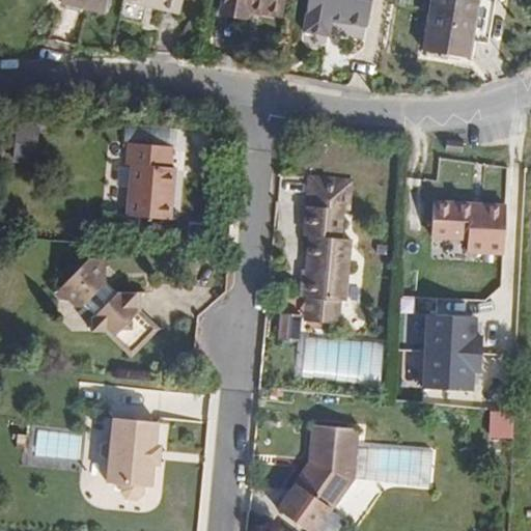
[(112,0),(63,0),(62,5),(110,15),(112,0)]
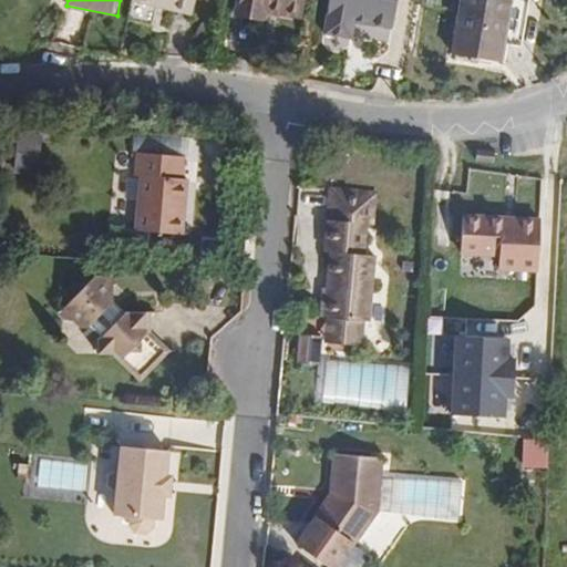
[(193,0),(146,0),(191,11),(193,0)]
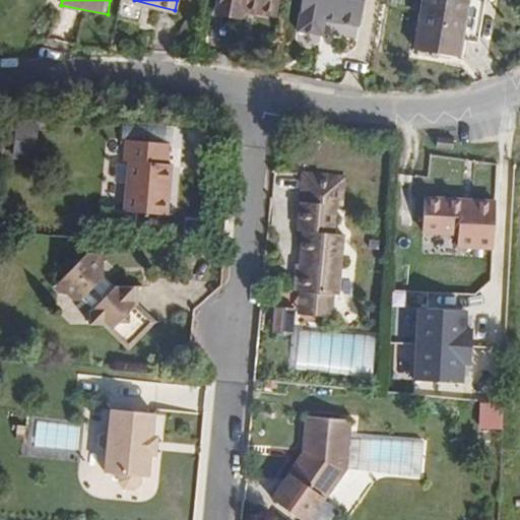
[(278,0),(219,0),(216,13),(240,18),(242,10),(276,17),(278,0)]
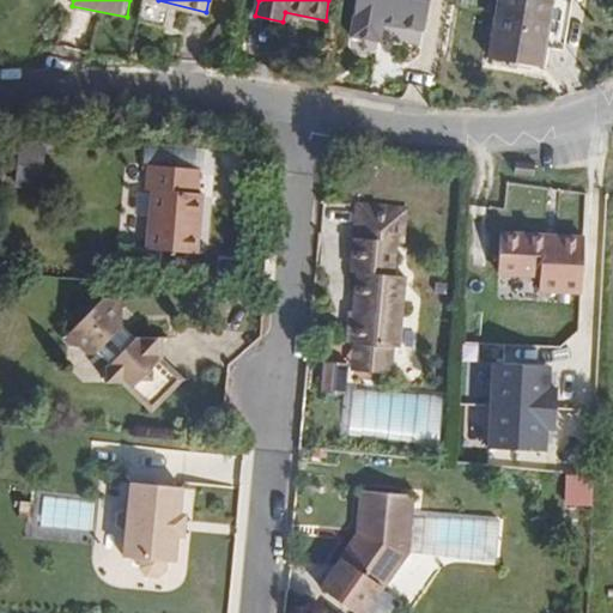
[(356,0),(349,41),(378,47),(381,29),(382,25),(398,26),(396,32),(423,37),(430,0),(356,0)]
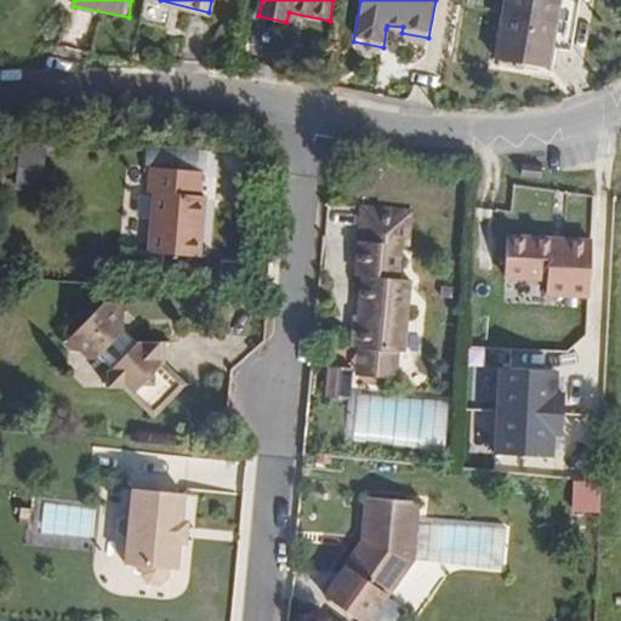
[(539,0),(486,0),(478,60),(529,68),(539,0)]
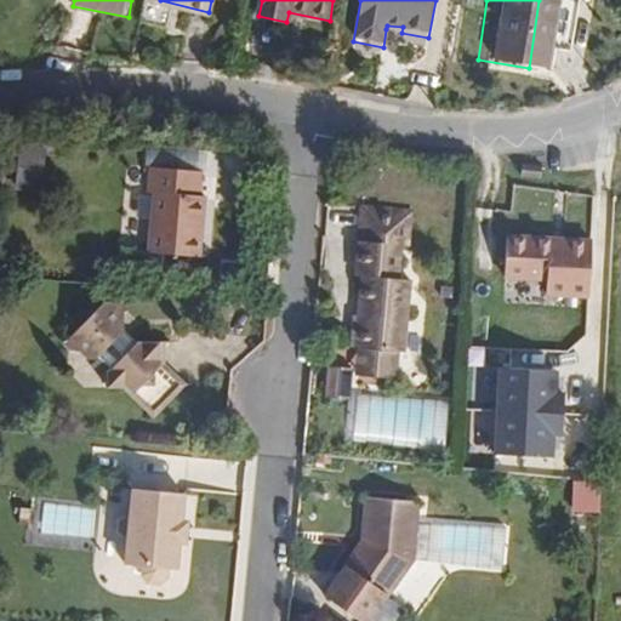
[(542,165),(522,163),(523,174),(542,175),(542,165)]
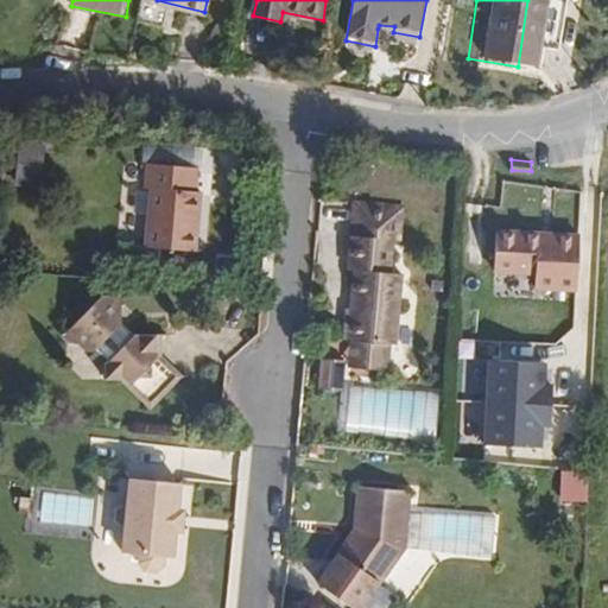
[(195,170),(144,166),(143,191),(150,191),(146,251),(198,253),(202,197),(192,196),(195,170)]
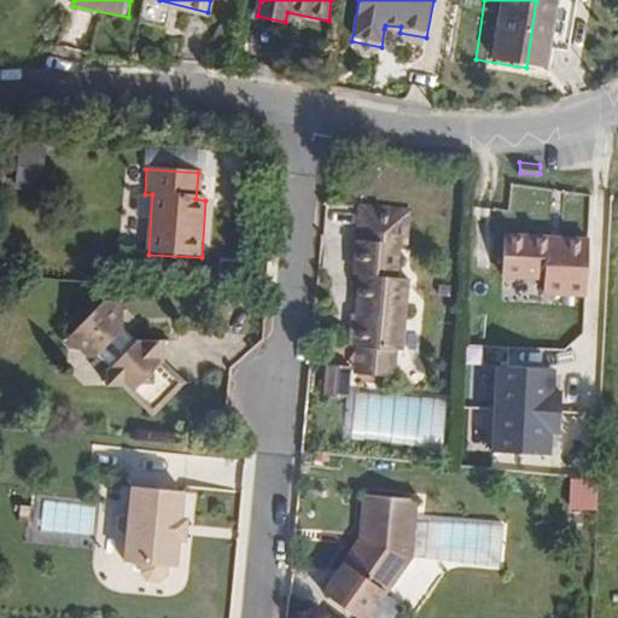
[(409,209),(359,207),(354,275),(357,275),(353,349),(359,350),(356,377),(397,379),(398,353),(404,353),(408,281),(396,281),(398,244),(407,244),(409,209)]
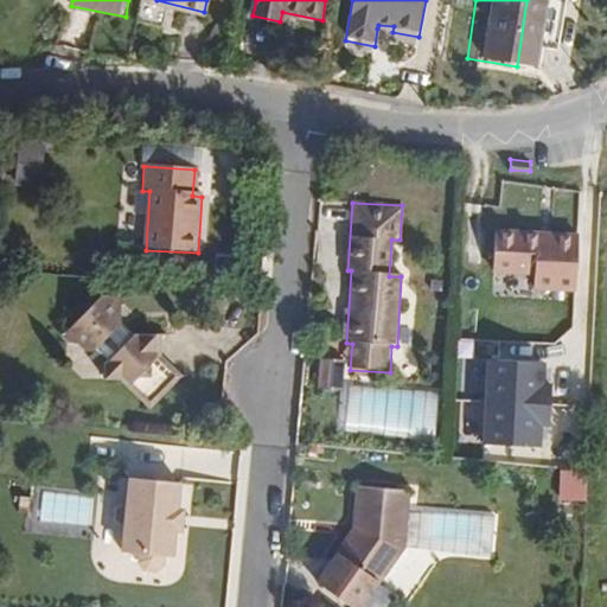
[(579,242),(498,240),(497,279),(540,280),(540,298),(576,299),(579,242)]
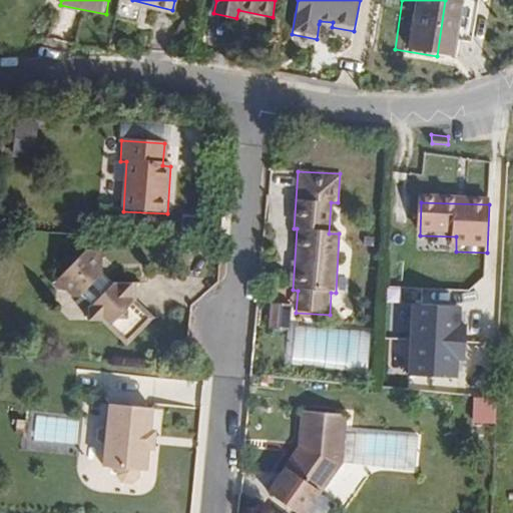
[(375,238),(366,238),(366,246),(375,247),(375,238)]
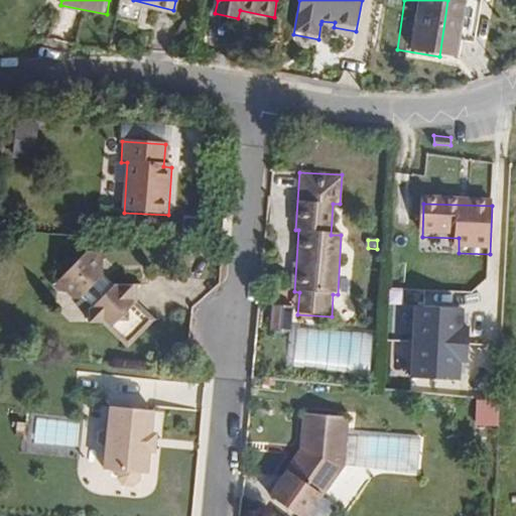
[(102,254),(88,252),(60,280),(77,298),(83,296),(89,305),(90,324),(105,325),(127,347),(154,325),(132,304),(129,284),(113,283),(100,270),(102,254)]
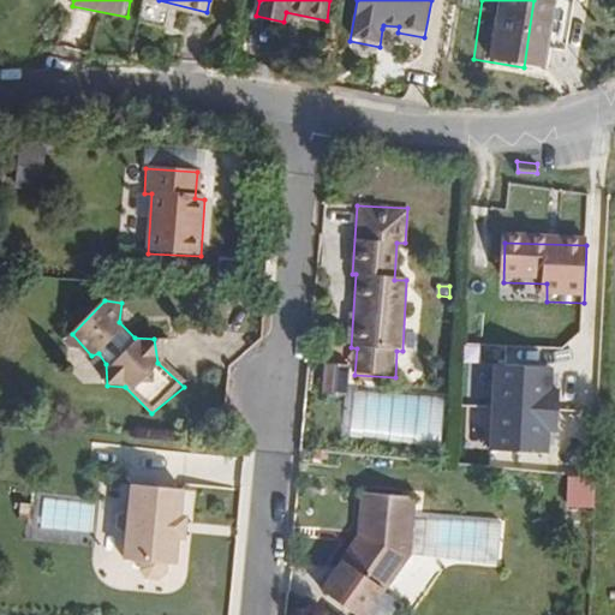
[(352,363),(329,363),(329,395),(352,395),(352,363)]
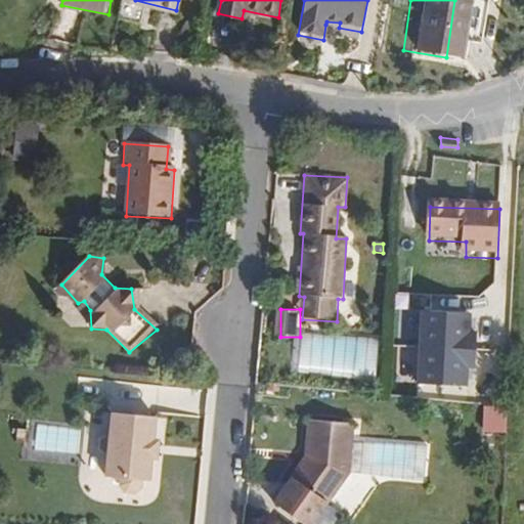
[(473,316),(424,313),(418,383),(467,387),(469,366),(478,366),(480,341),(471,340),(473,316)]
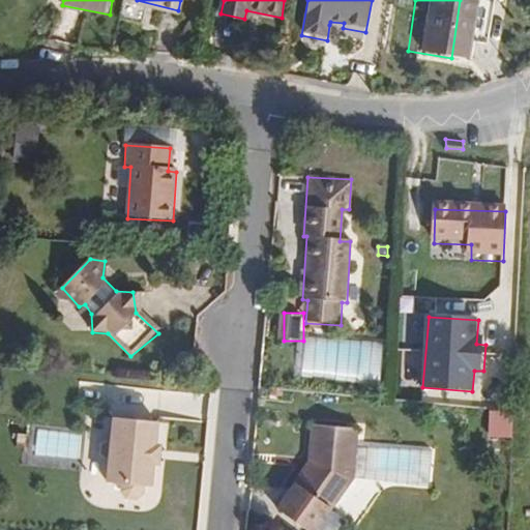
[(314,364),(361,370),(363,348),(317,343),(314,364)]
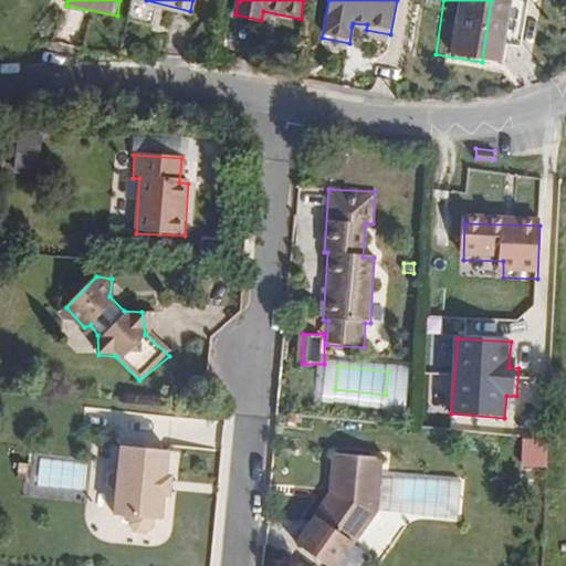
[(166,450),(122,448),(121,472),(114,471),(108,475),(107,484),(112,490),(118,490),(116,516),(130,515),(129,527),(134,533),(147,533),(153,528),(152,519),(163,521),(166,450)]
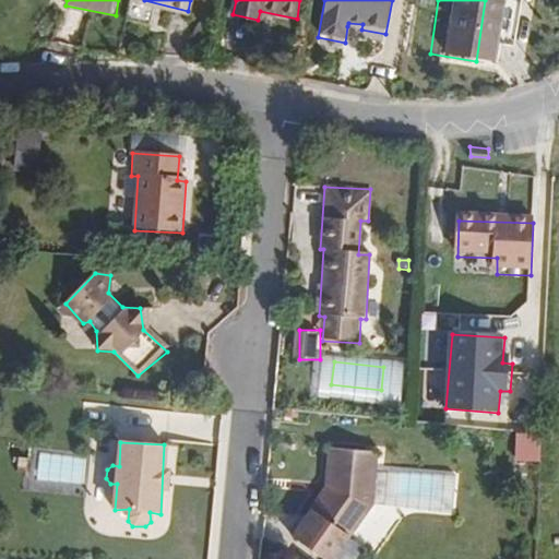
[(330,485),(313,507),(353,535),(376,502),(381,450),(331,445),(330,485)]
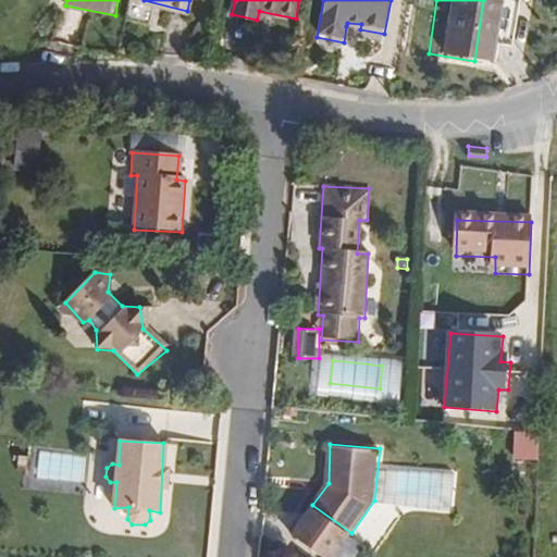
[(87,456),(39,452),(37,474),(85,479),(87,456)]
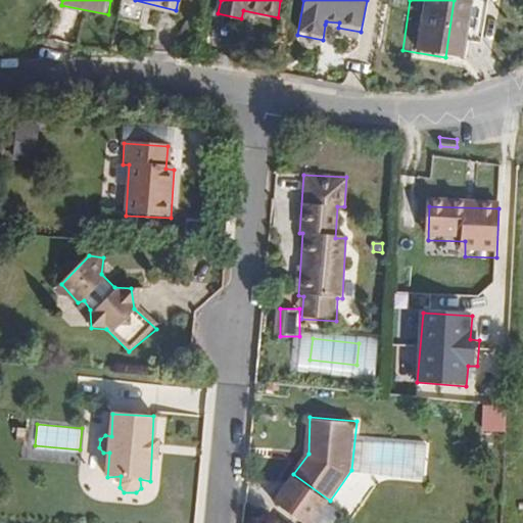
[(411,446),(373,444),(372,462),(410,465),(411,446)]
